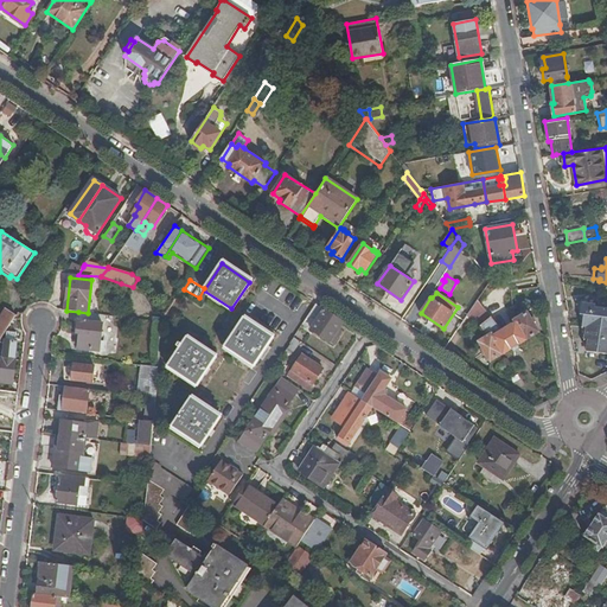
[(502,330),(478,299),(458,330),(464,334),(472,323),(478,330),(480,327),(487,336),(478,342),(491,362),(503,353),(504,355),(528,340),(528,339),(540,332),(526,313),(515,320),(512,321),(513,323),(502,330)]
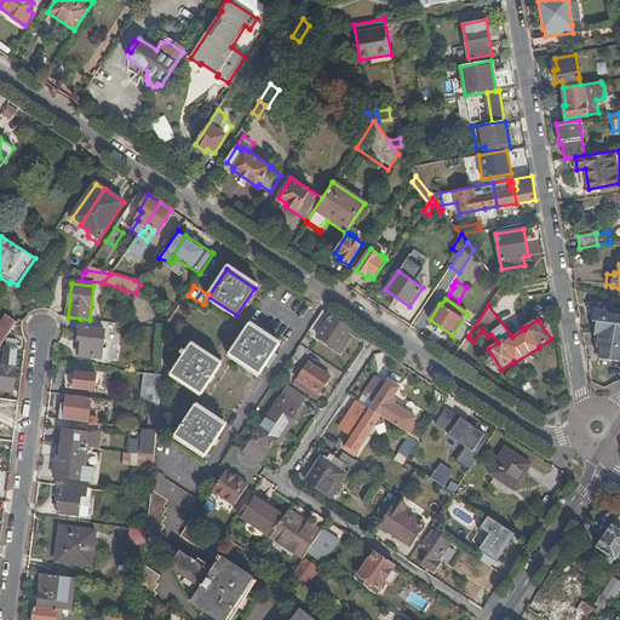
[(619,314),(608,314),(609,310),(591,308),(600,359),(619,361),(619,314)]
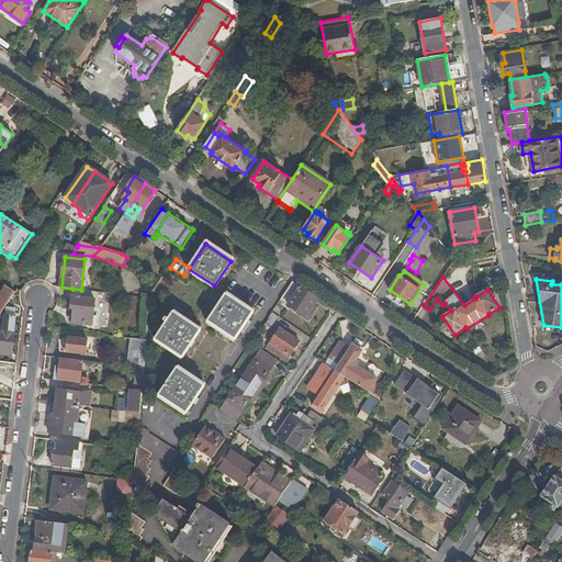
[(318,299),(293,282),(281,301),(305,317),(315,303),(318,299)]
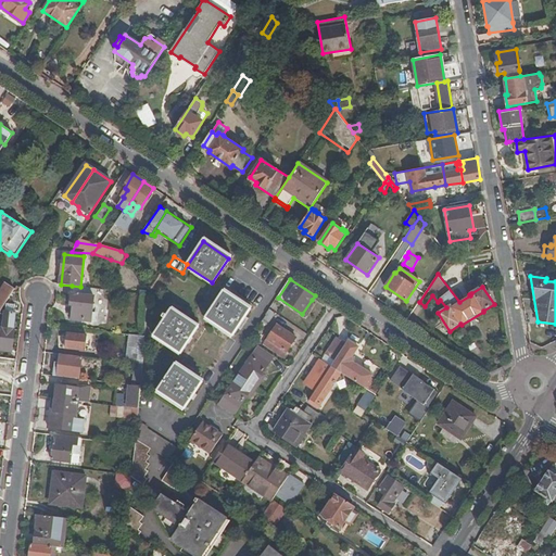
[(0,310),(1,311),(15,290),(4,283),(0,290),(0,310)]
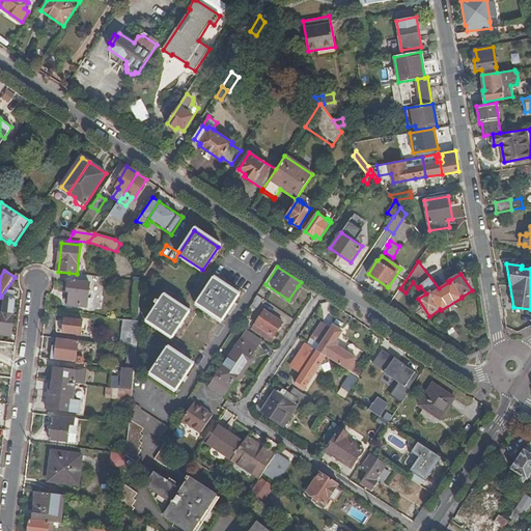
[(77,274),(68,273),(66,292),(70,292),(68,306),(87,308),(90,275),(77,274)]
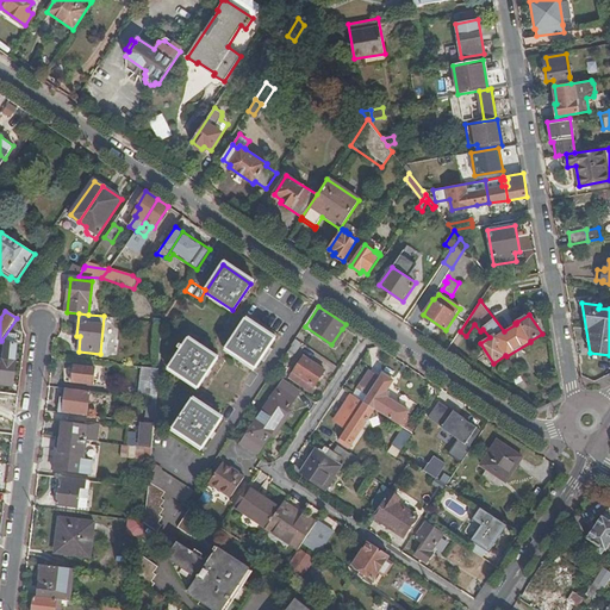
[(228,349),(255,367),(259,360),(260,361),(269,346),(273,340),(246,322),(228,349)]
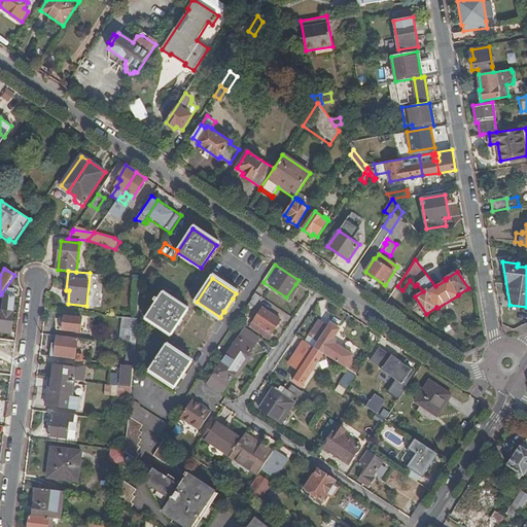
[(295,284),(286,297),(290,300),(294,293),(293,292),(297,285),(295,284)]
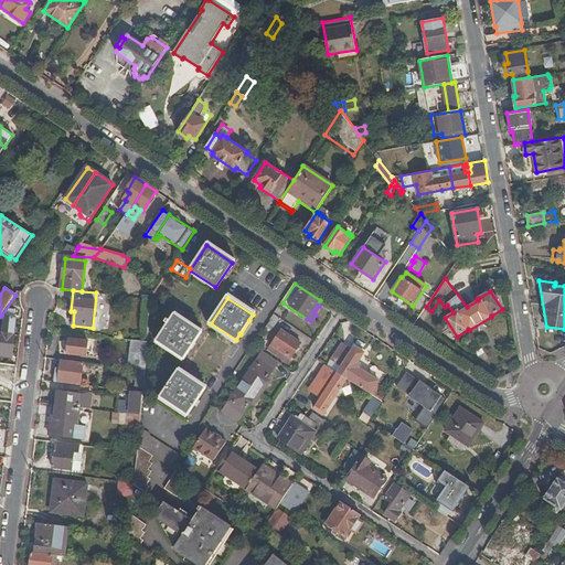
[(0,353),(12,355),(14,334),(16,319),(14,319),(16,310),(7,310),(6,317),(4,317),(2,330),(0,330),(0,353)]
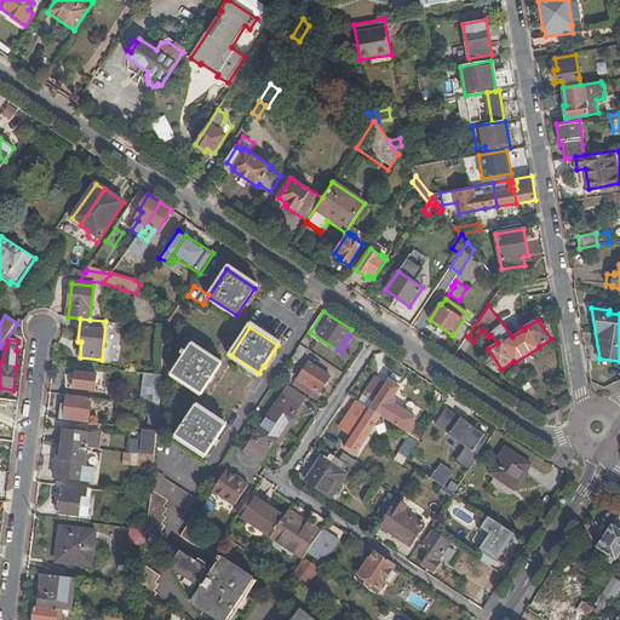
[(300,345),(291,359),(297,363),(306,349),(300,345)]
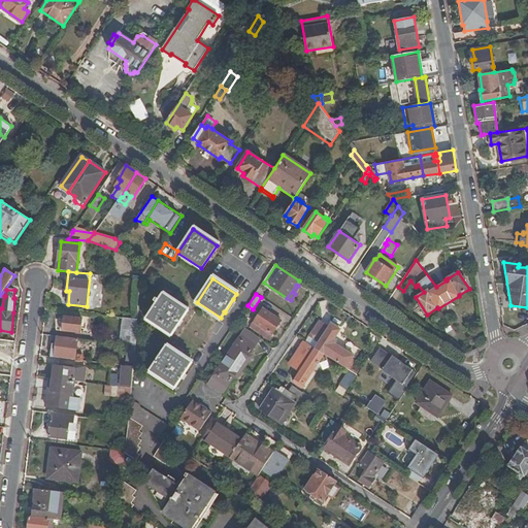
[(184,316),(187,311),(163,295),(159,300),(156,298),(154,301),(157,303),(146,319),(170,335),(184,316)]
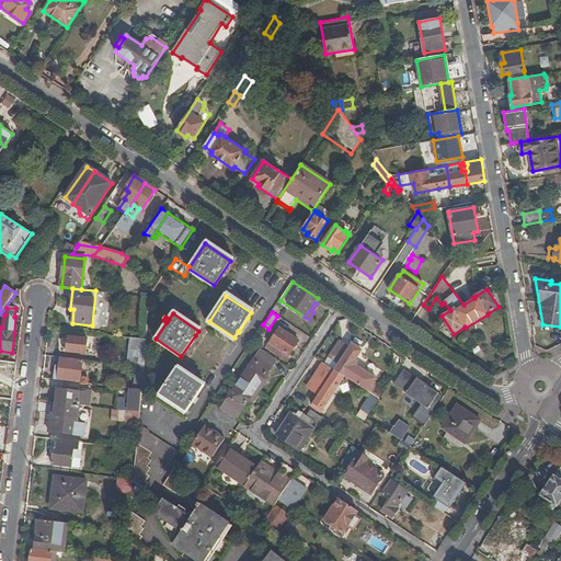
[(267,347),(286,359),(298,341),(279,328),(267,347)]
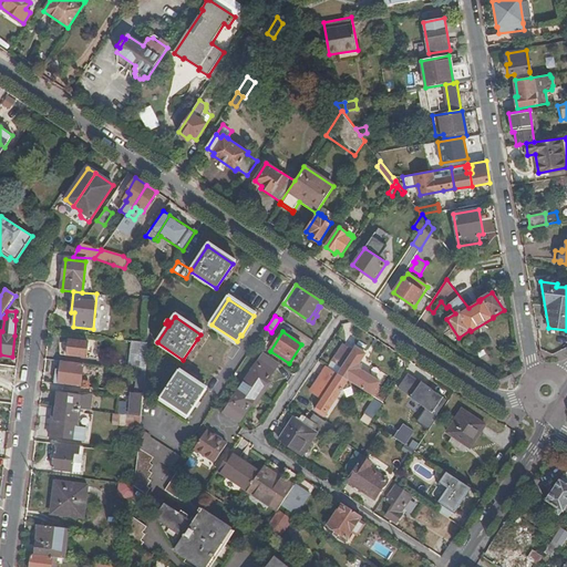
[(68,356),(86,358),(88,342),(69,341),(68,356)]
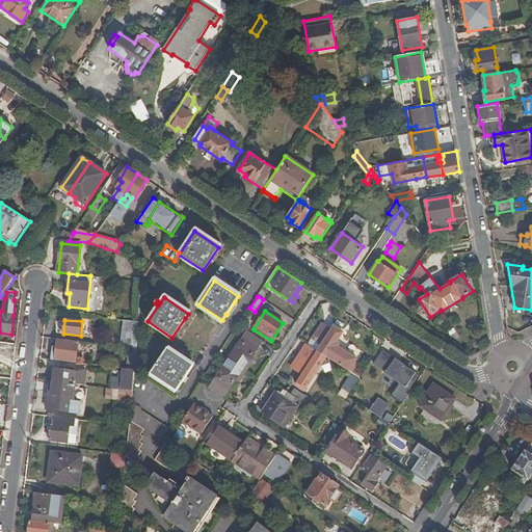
[(129,347),(135,348),(137,322),(127,321),(123,320),(120,346),(125,347),(129,347)]
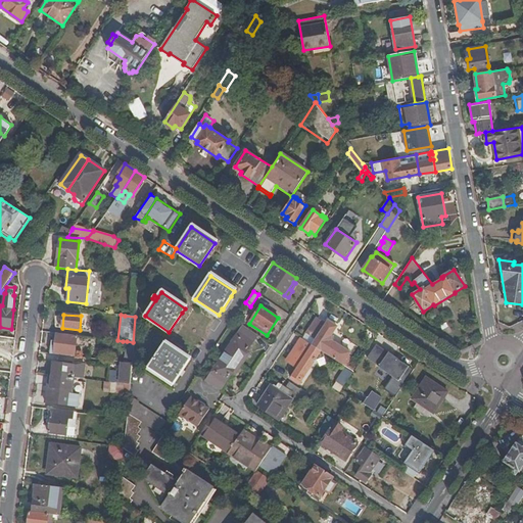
[(316,339),(312,345),(322,351),(342,365),(349,353),(332,342),(331,340),(331,336),(333,333),(337,327),(328,321),(326,323),(317,316),(306,332),(316,339)]
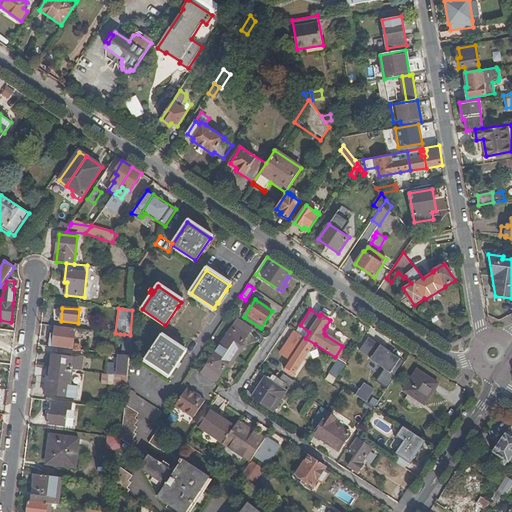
[(238,319),(201,373),(209,378),(215,382),(228,363),(231,364),(241,350),(238,347),(252,328),(238,319)]
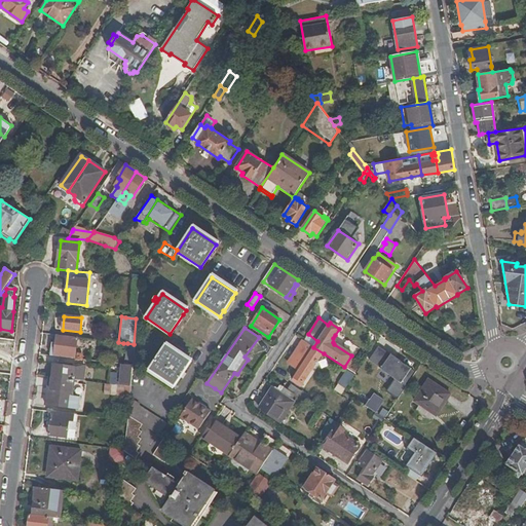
[(51,344),(50,355),(55,357),(57,355),(74,358),(77,339),(58,337),(55,344),(51,344)]
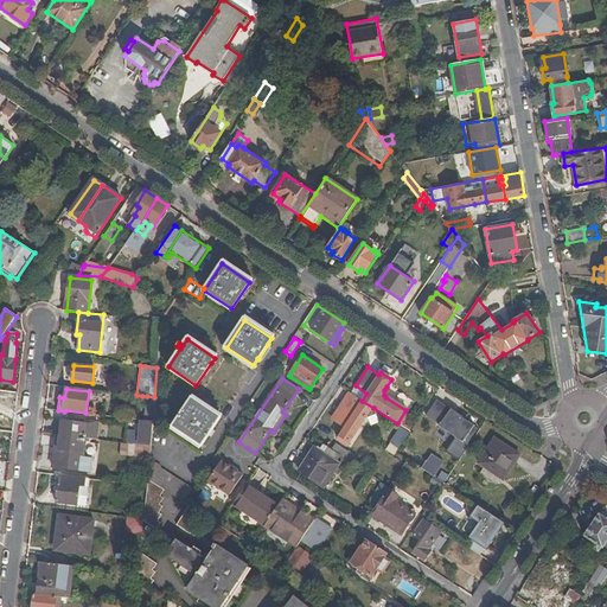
[(362,401),(349,391),(336,410),(339,413),(333,421),(344,428),(337,439),(347,446),(374,408),(362,401)]
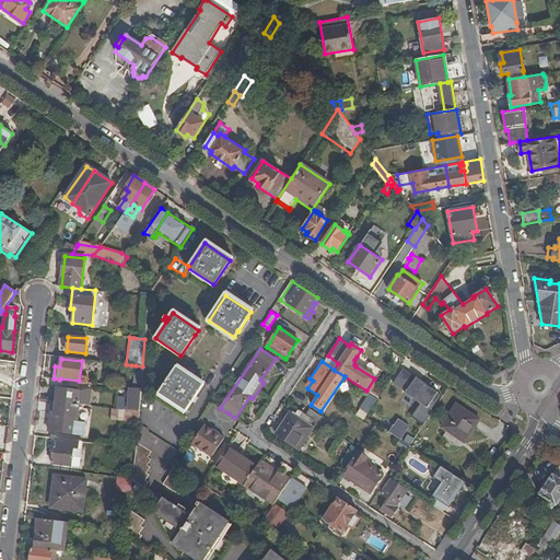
[(136,365),(133,388),(140,389),(142,366),(136,365)]
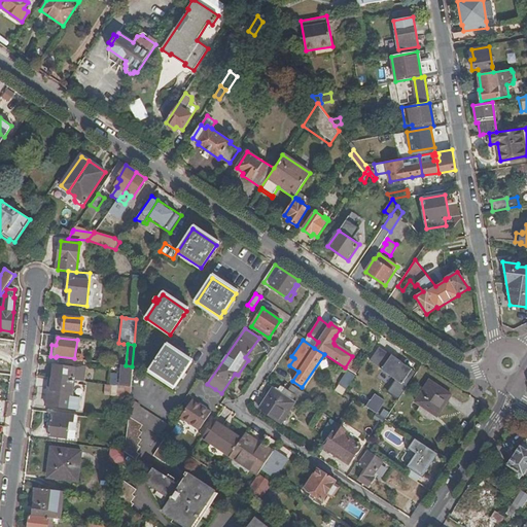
[(149,370),(173,386),(189,362),(166,347),(149,370)]
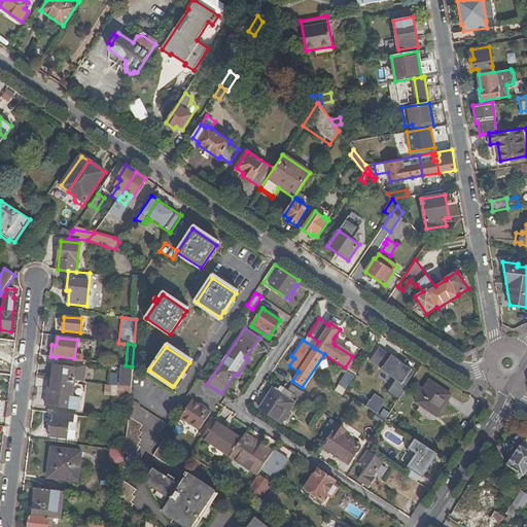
[(391,370),(397,360),(379,348),(370,361),(389,374),(391,371),(391,370)]
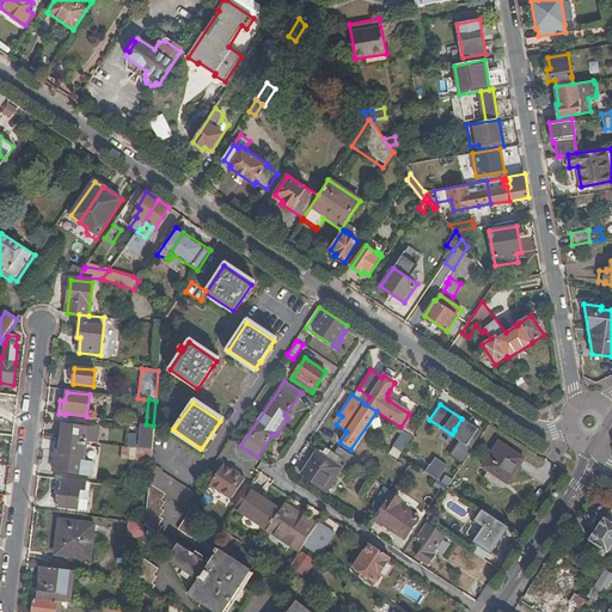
[(464,463),(473,448),(471,447),(481,432),(461,418),(454,429),(454,430),(452,434),(451,435),(456,438),(456,436),(460,440),(451,454),(464,463)]
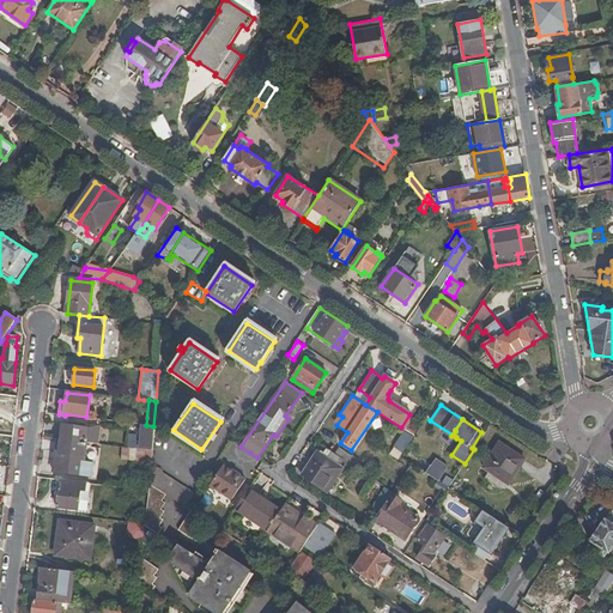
[(62,425),(60,439),(85,443),(96,444),(98,429),(98,425),(71,423),(71,426),(62,425)]
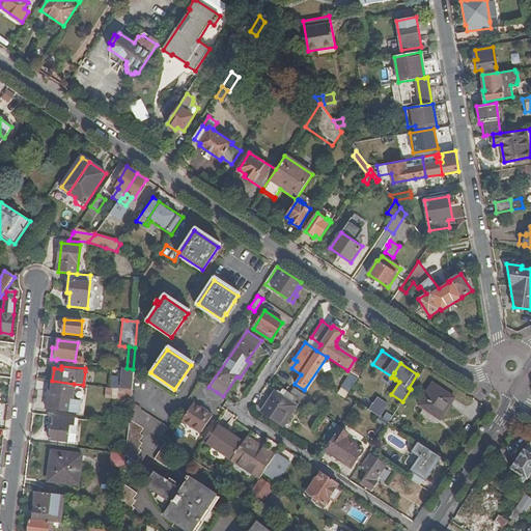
[(132,390),(133,369),(122,368),(121,379),(121,389),(127,390),(132,390)]
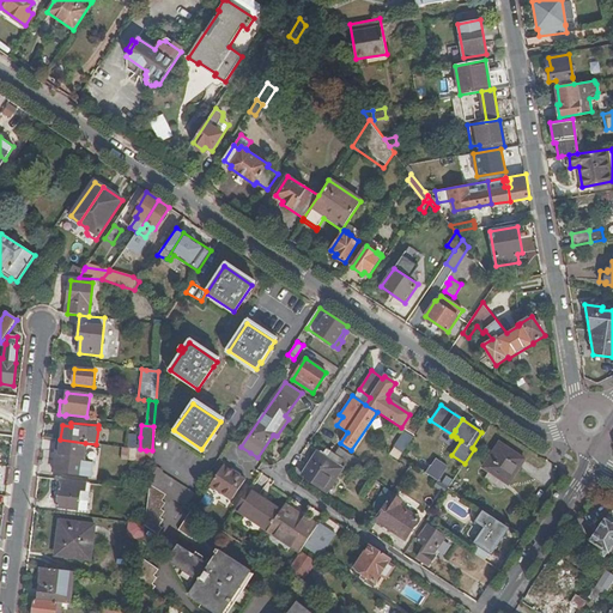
[(400,456),(414,436),(405,430),(390,453),(399,459),(400,456)]
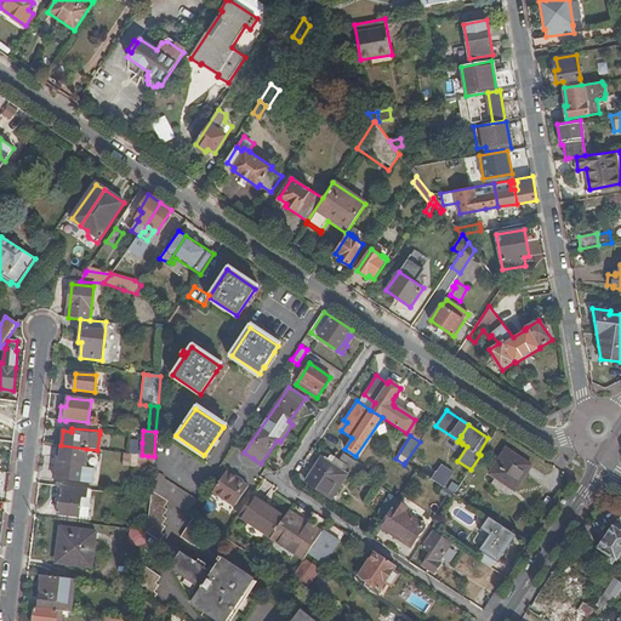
[(130,442),(129,454),(142,455),(142,443),(130,442)]
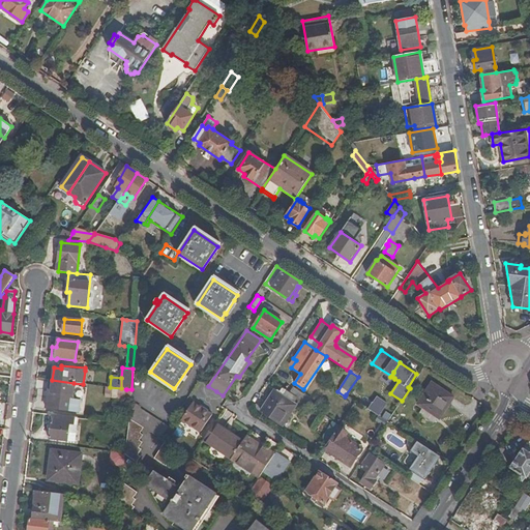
[(50,399),(48,398),(47,408),(79,412),(81,400),(71,399),(74,383),(52,380),(50,399)]
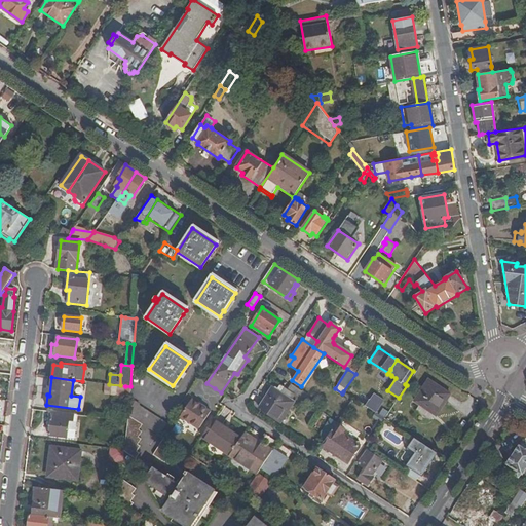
[(414,401),(436,415),(450,393),(429,379),(414,401)]
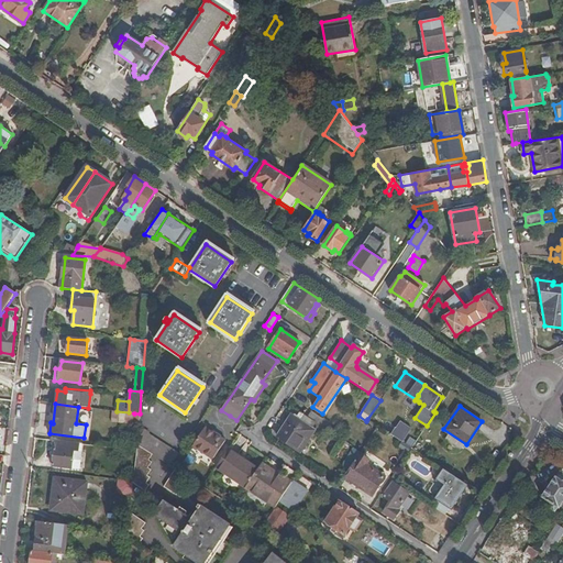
[(307,417),(315,421),(317,423),(327,430),(331,424),(324,420),(323,420),(311,412),(307,417)]
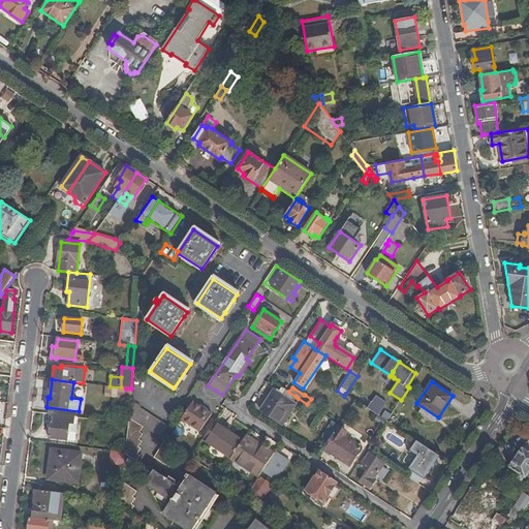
[(288,392),(284,389),(280,395),(274,391),(260,410),(278,423),(296,396),(288,392)]
